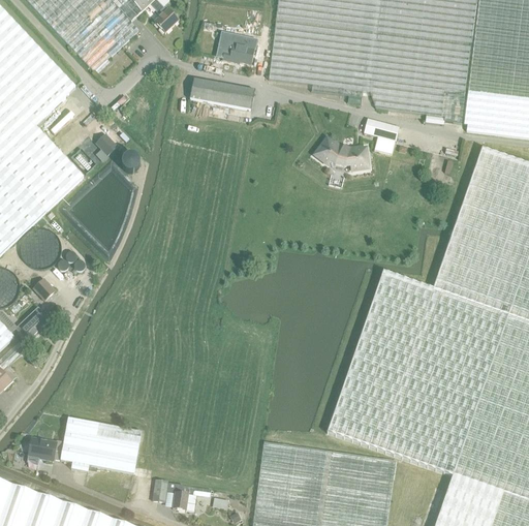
[(130,22),(141,11),(129,0),(27,0),(93,71),(137,30),(130,22)]
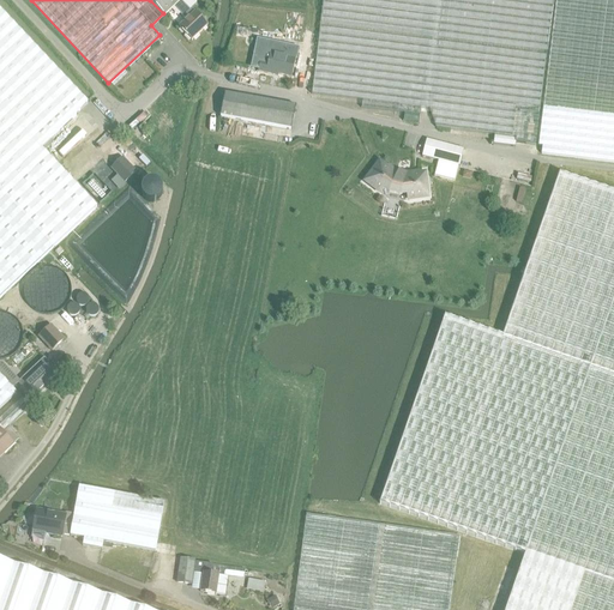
[(188,7),(191,6),(197,0),(150,0),(163,13),(173,5),(180,0),(182,0),(188,7)]
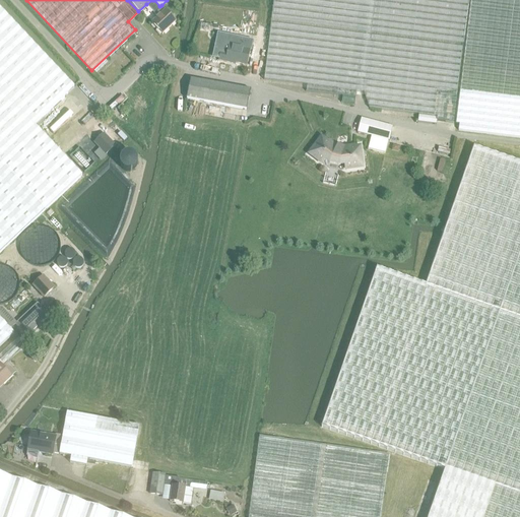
[(152,0),(146,4),(156,15),(150,21),(160,33),(175,19),(161,5),(159,6),(154,0),(152,0)]
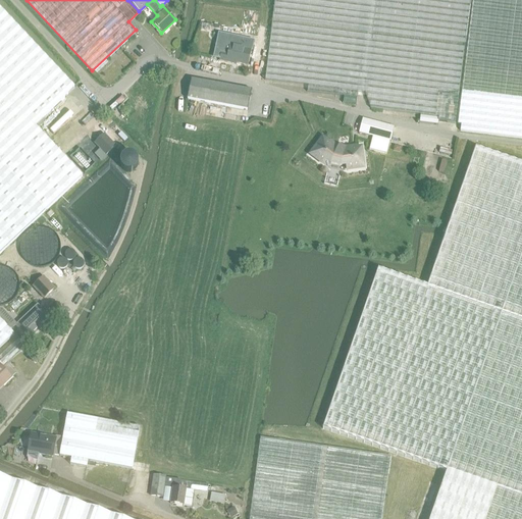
[(464,44),(469,0),(274,0),(264,78),(308,84),(307,90),(344,95),(343,101),(356,102),(358,90),(365,91),(364,93),(370,106),(420,112),(419,120),(440,123),(441,115),(446,115),(445,121),(455,122),(464,44)]
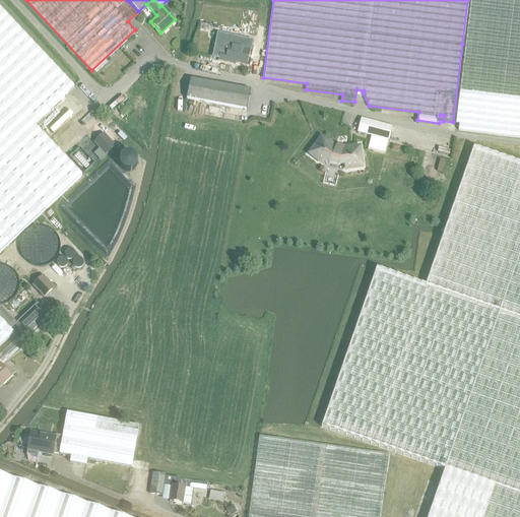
[(519,136),(519,0),(470,0),(456,122),(459,122),(458,128),(519,136)]
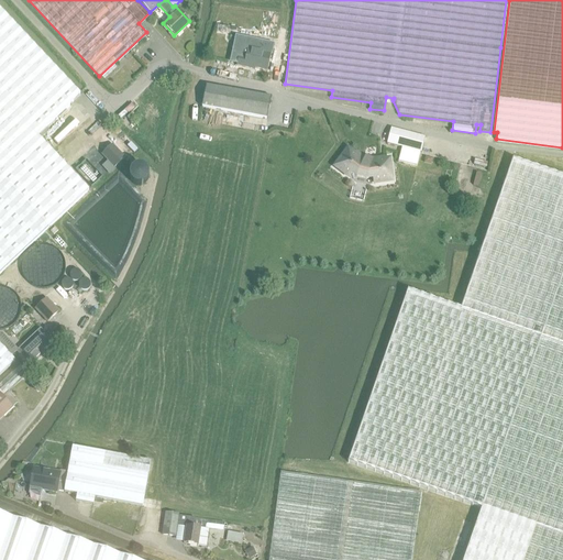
[(0,173),(48,226),(89,188),(37,132),(83,90),(0,2),(0,173)]
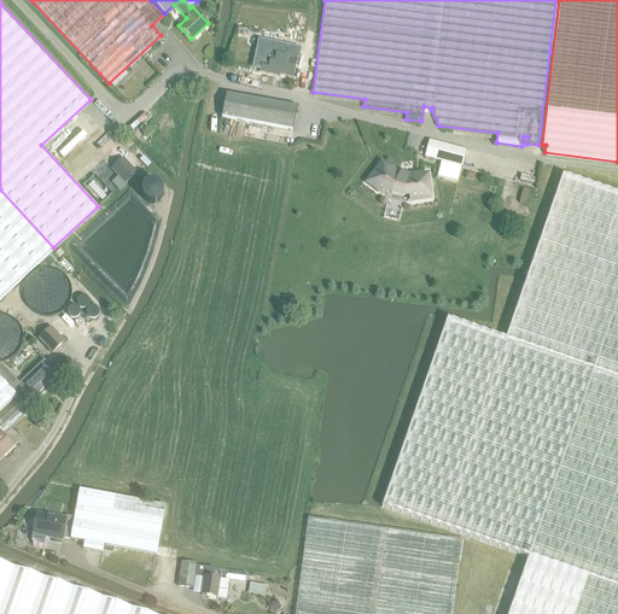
[(264,50),(269,28),(263,28),(262,34),(260,34),(251,42),(256,50),(264,50)]
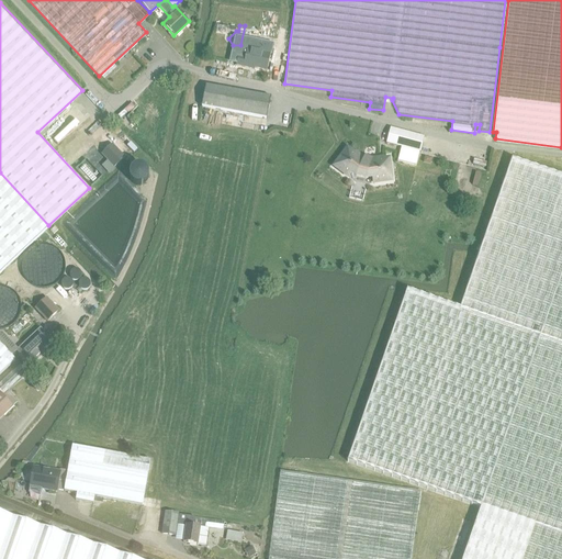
[(266,69),(272,42),(263,41),(261,49),(246,46),(245,55),(238,54),(236,64),(255,67),(255,66),(266,69)]
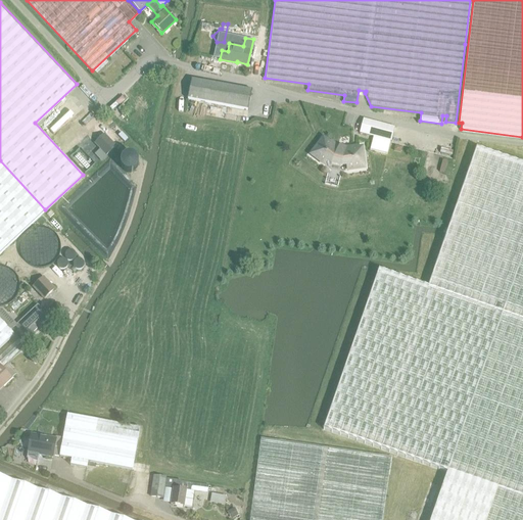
[(187,97),(247,108),(250,89),(191,78),(187,97)]
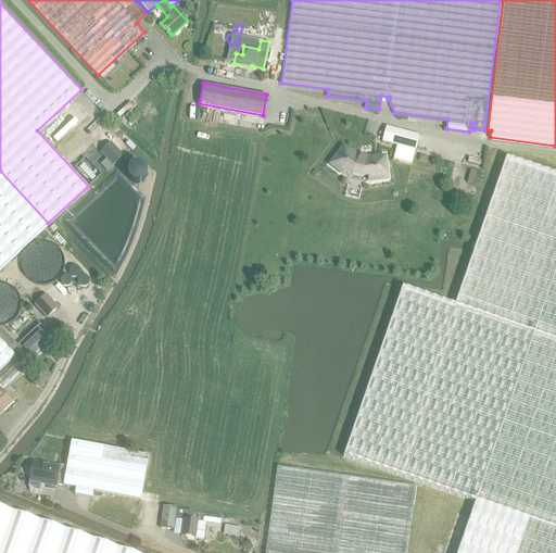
[(128,118),(134,113),(130,109),(125,114),(128,118)]
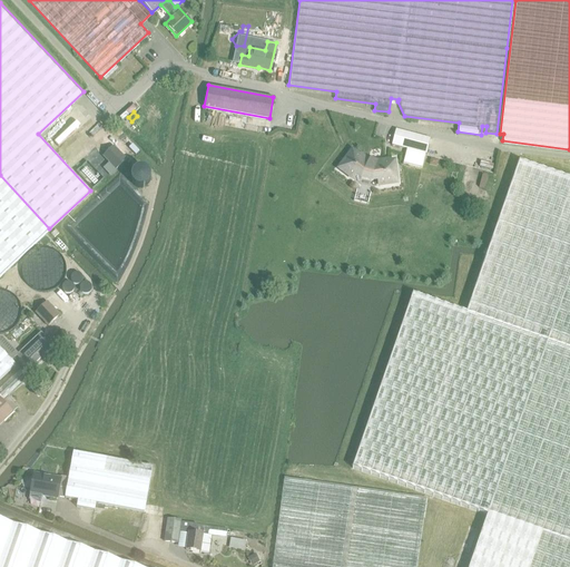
[(395,127),(391,143),(406,147),(402,160),(422,166),(430,136),(395,127)]
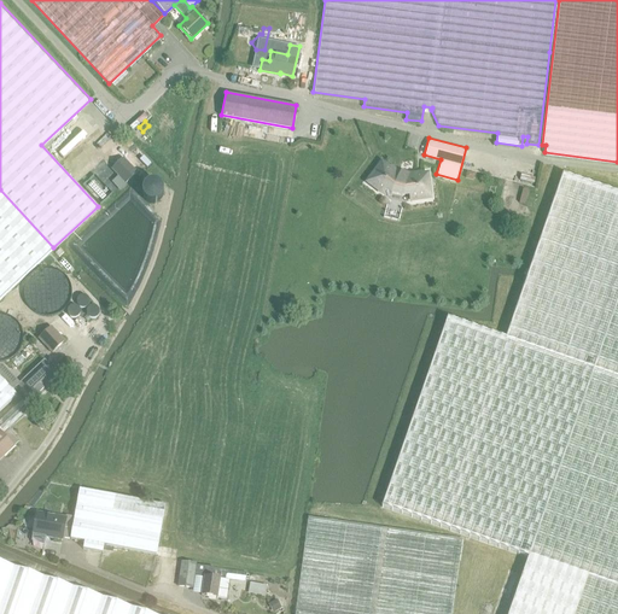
[(127,182),(133,176),(138,171),(123,156),(112,167),(127,182)]
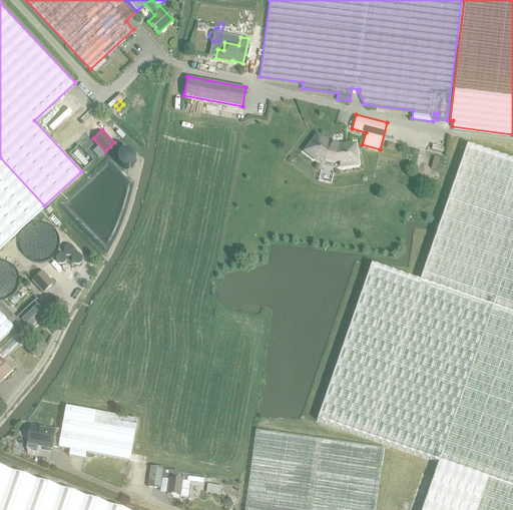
[(317,133),(305,149),(318,159),(321,155),(325,158),(335,160),(340,160),(341,165),(358,162),(355,143),(346,144),(346,142),(336,143),(333,142),(326,137),(325,139),(317,133)]
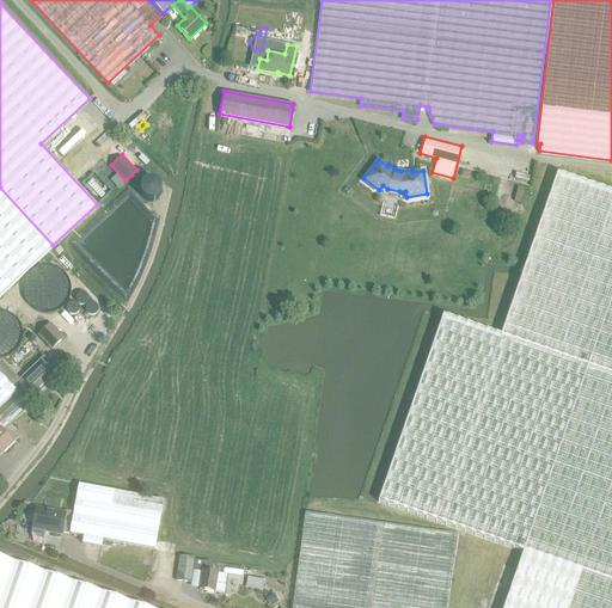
[(611,607),(611,189),(557,170),(501,333),(442,313),(378,499),(522,550),(502,607),(611,607)]
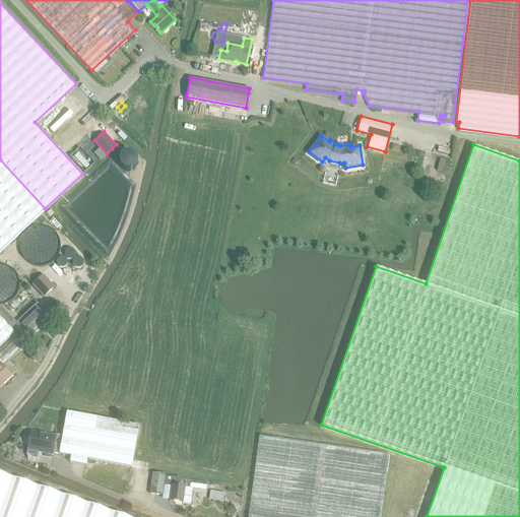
[(0,345),(14,332),(0,316),(0,250),(45,208),(0,159),(0,345)]
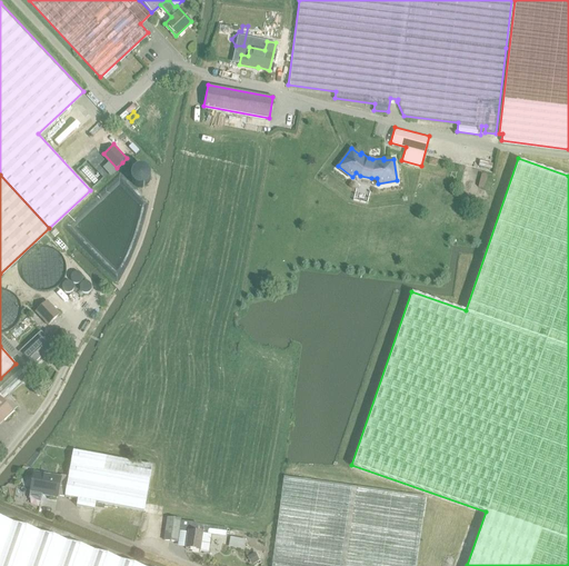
[(48,325),(59,314),(48,300),(36,311),(48,325)]
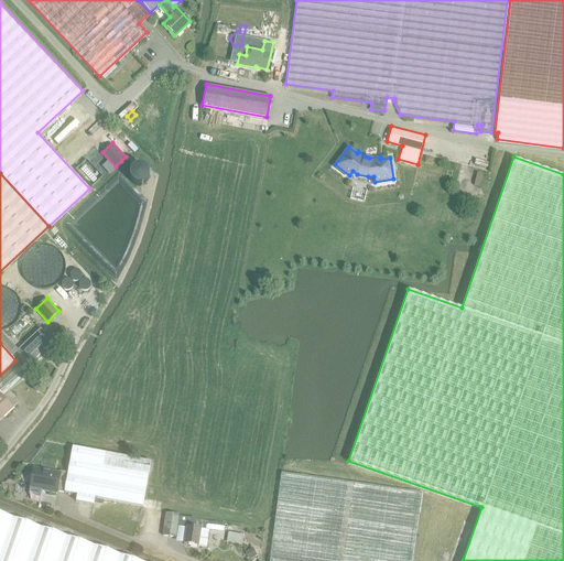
[(18,321),(11,327),(15,333),(22,326),(18,321)]
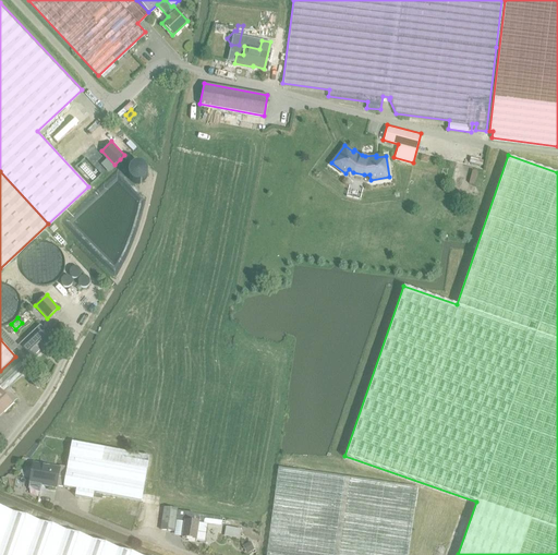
[(34,360),(51,344),(45,336),(48,333),(40,325),(16,347),(25,356),(28,353),(34,360)]
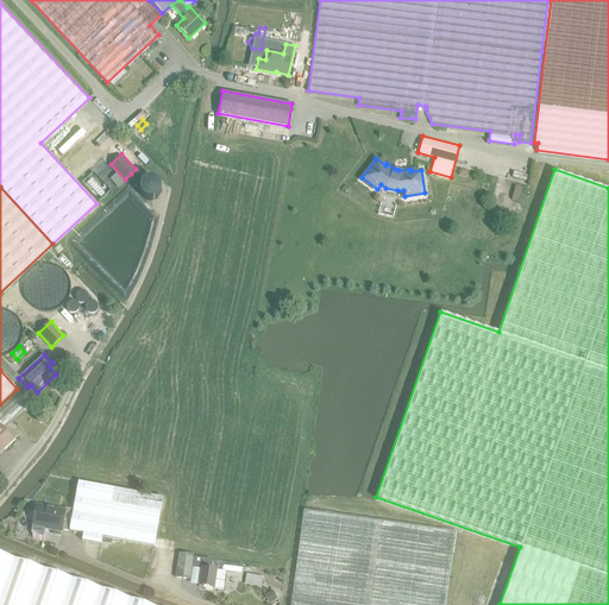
[(22,394),(0,413),(0,423),(2,426),(7,421),(29,401),(22,394)]
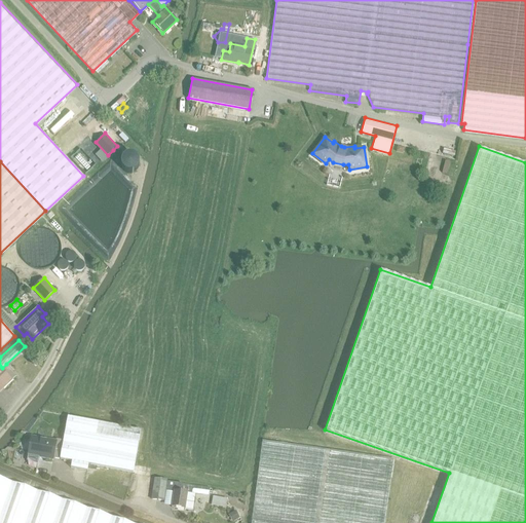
[(0,366),(0,391),(13,380),(2,368),(0,366)]
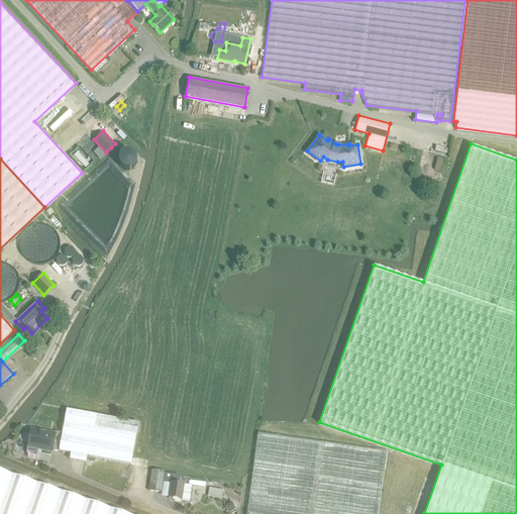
[(138,420),(67,407),(63,431),(59,449),(71,451),(70,457),(86,460),(86,458),(87,454),(95,456),(130,463),(138,420)]
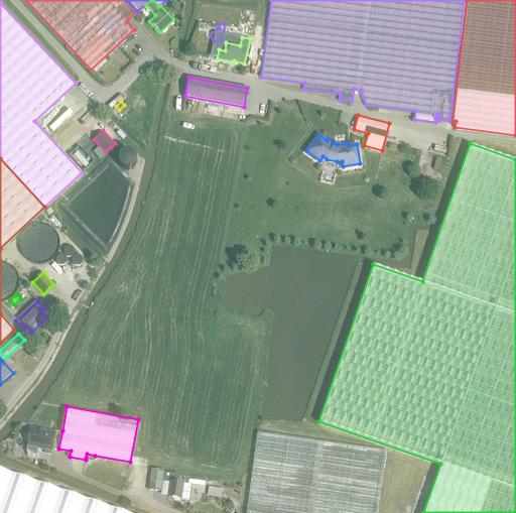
[(58,449),(62,430),(55,428),(54,431),(30,427),(27,443),(26,450),(37,453),(38,445),(42,446),(42,447),(51,450),(51,447),(58,449)]
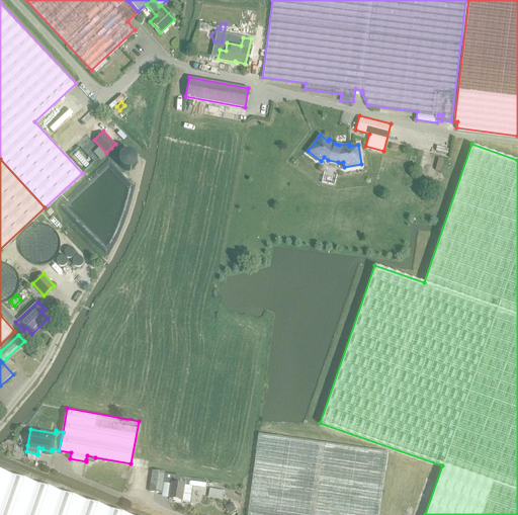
[(378,514),(389,450),(258,432),(247,514),(378,514)]
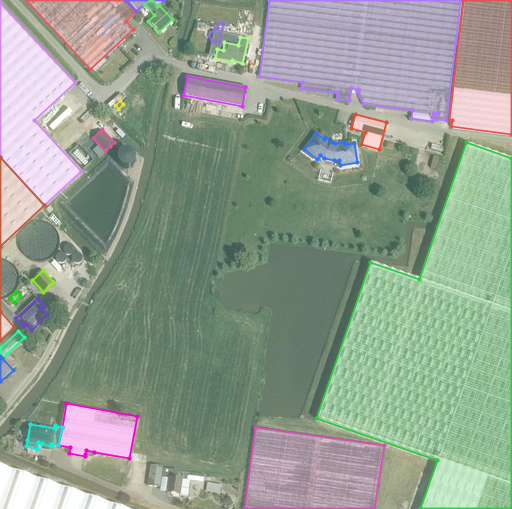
[(0,508),(128,508),(0,464),(0,508)]
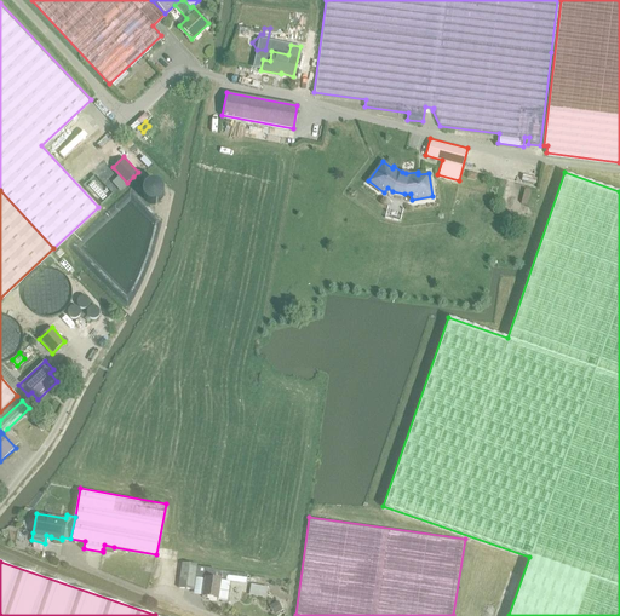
[(182,566),(179,586),(194,588),(195,576),(205,577),(202,596),(218,598),(219,588),(228,589),(229,580),(229,579),(219,577),(213,577),(214,569),(196,566),(197,564),(183,562),(182,566)]
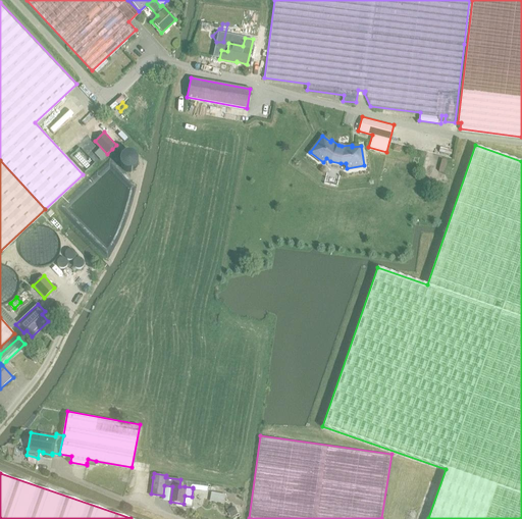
[(180,479),(179,486),(185,486),(193,487),(207,489),(208,482),(205,482),(198,480),(187,479),(180,478),(180,479)]
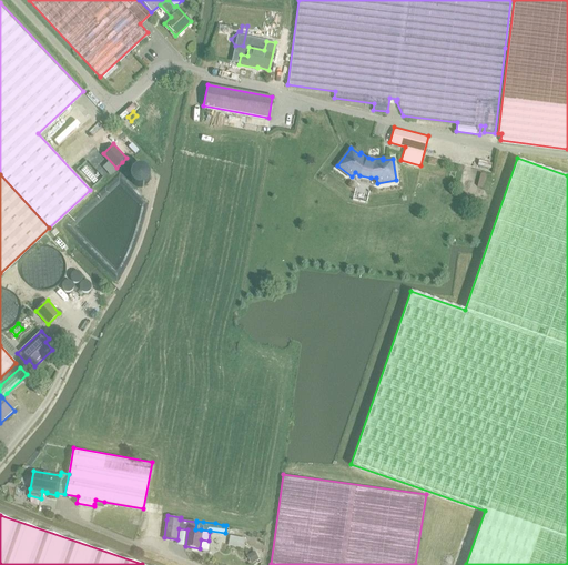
[(230,534),(229,544),(243,546),(245,537),(230,534)]
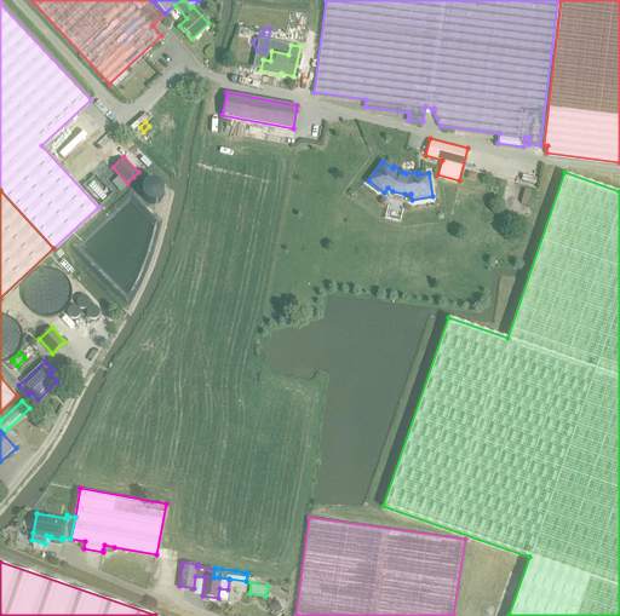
[(279,600),(269,604),(274,612),(282,609),(279,600)]
